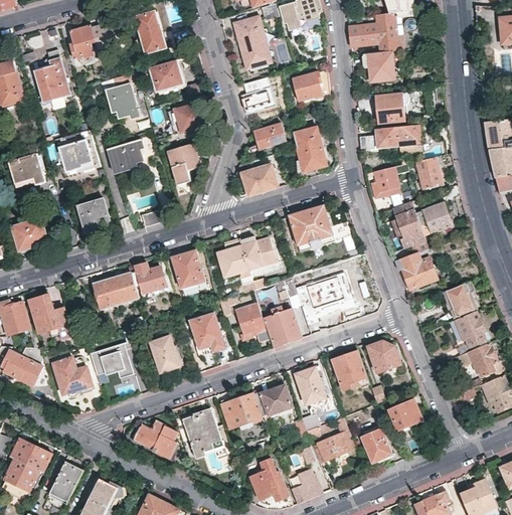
[(0,8),(12,6),(10,0),(0,0),(0,8)]
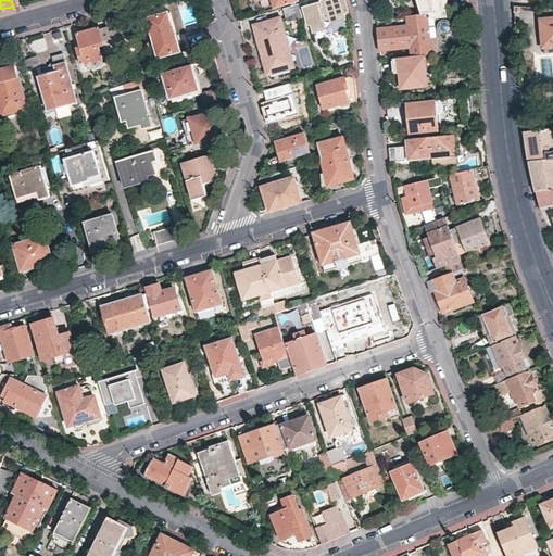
[(342,0),(322,0),(303,5),(308,23),(346,12),(342,0)]
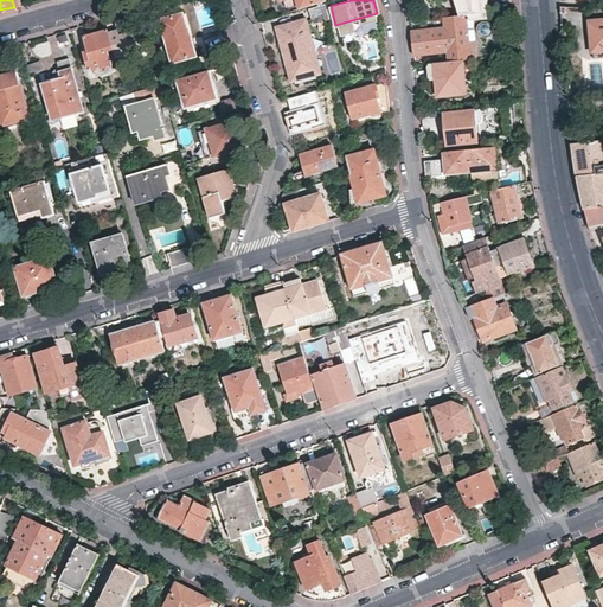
[(464,14),(485,12),(482,0),(450,0),(456,16),(464,14)]
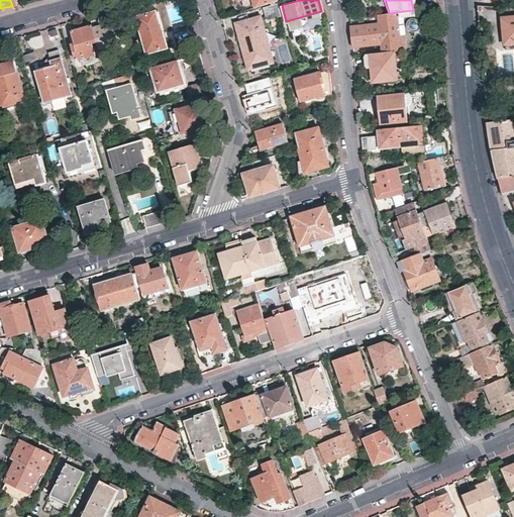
[(267,18),(282,14),(279,4),(264,8),(267,18)]
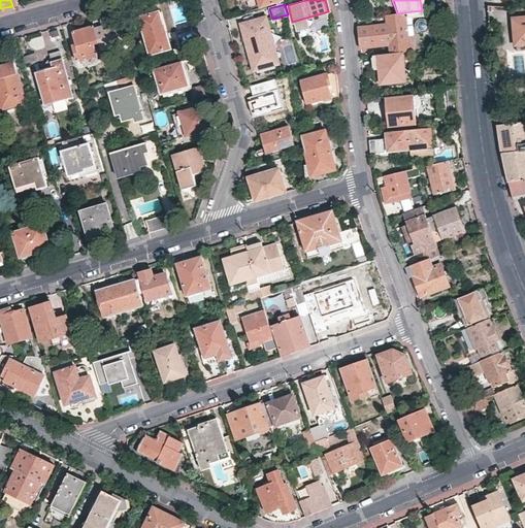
[(364,17),(363,5),(354,6),(356,18),(364,17)]
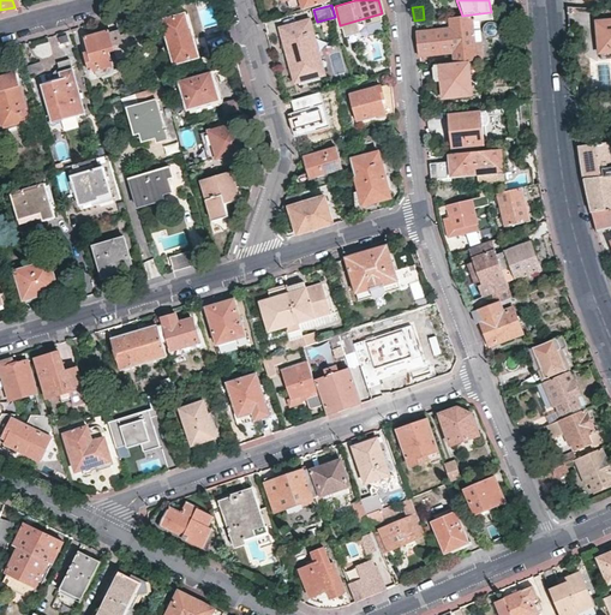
[(186,30),(181,13),(160,21),(172,64),(205,54),(208,53),(209,51),(210,48),(210,45),(210,42),(208,40),(208,39),(202,40),(202,41),(192,43),(189,30),(186,30)]
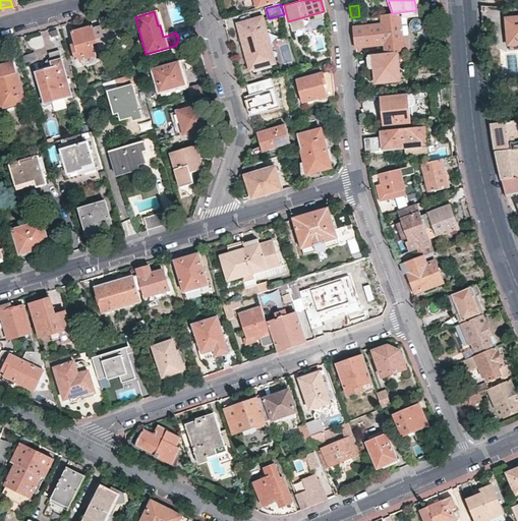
[(383,45),(384,53),(400,51),(402,50),(410,50),(408,33),(401,34),(399,12),(392,13),(380,14),(380,22),(351,26),(352,36),(353,48),(383,45)]
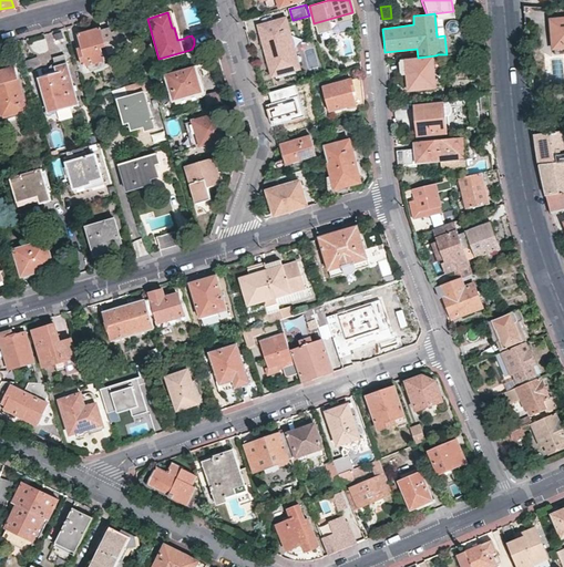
[(95,18),(99,29),(106,57),(118,53),(116,51),(132,47),(127,29),(109,34),(104,16),(95,18)]
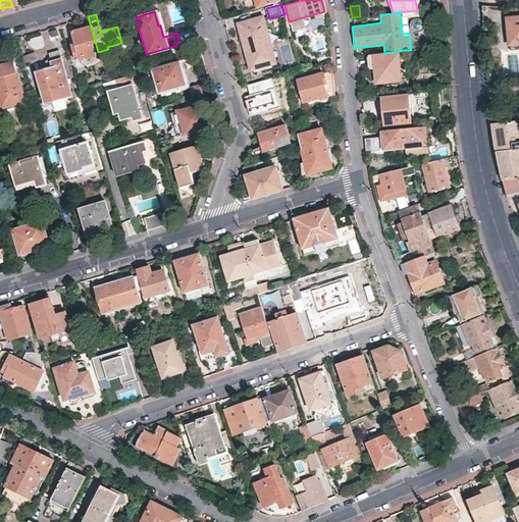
[(518,16),(505,18),(507,43),(518,41),(518,16)]
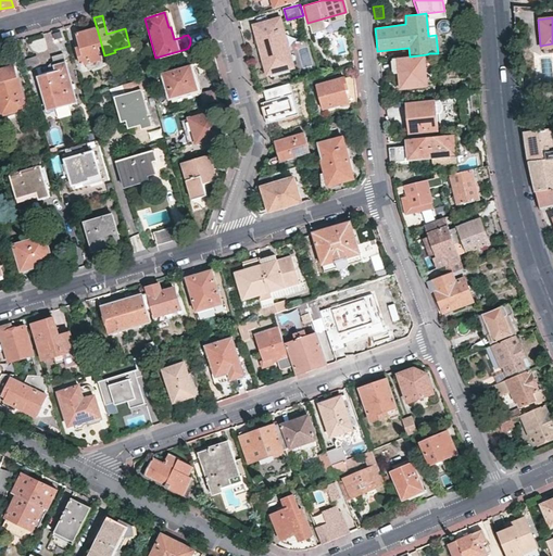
[(445,19),(444,19),(442,19),(440,20),(439,20),(438,22),(437,24),(437,25),(437,27),(437,29),(438,30),(439,32),(441,33),(443,34),(444,34),(447,33),(449,32),(450,30),(451,29),(452,27),(452,25),(451,24),(451,22),(449,21),(448,20),(445,19)]
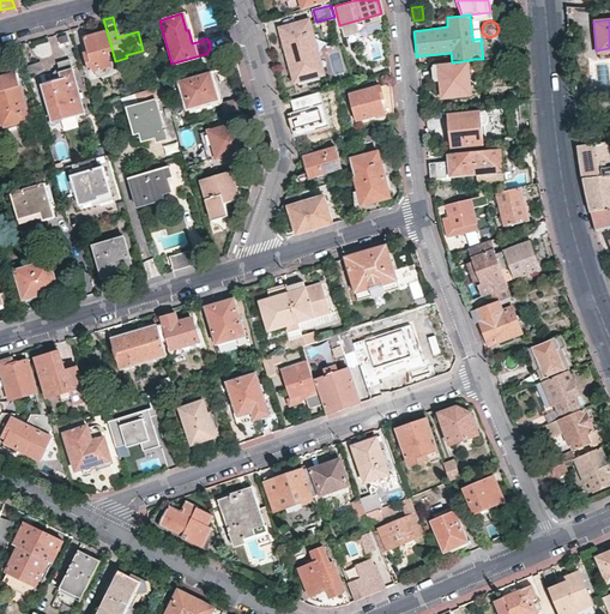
[(312,35),(307,22),(277,30),(278,35),(291,80),(316,73),(307,37),(312,35)]
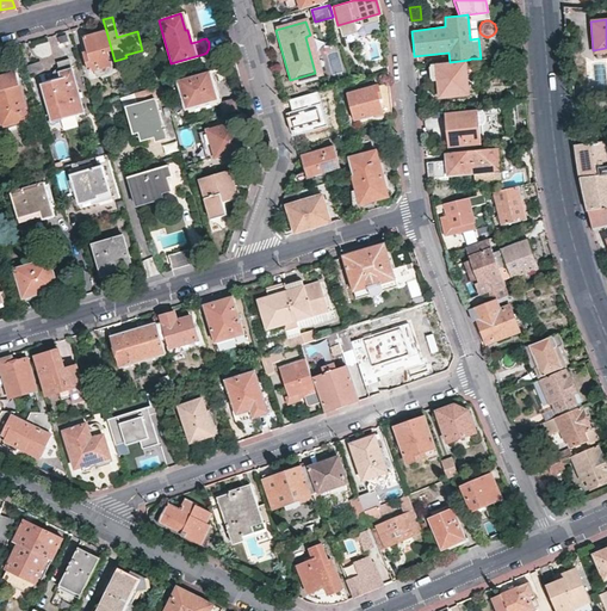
[(115,61),(106,31),(81,38),(85,49),(80,51),(87,74),(116,66),(115,61)]
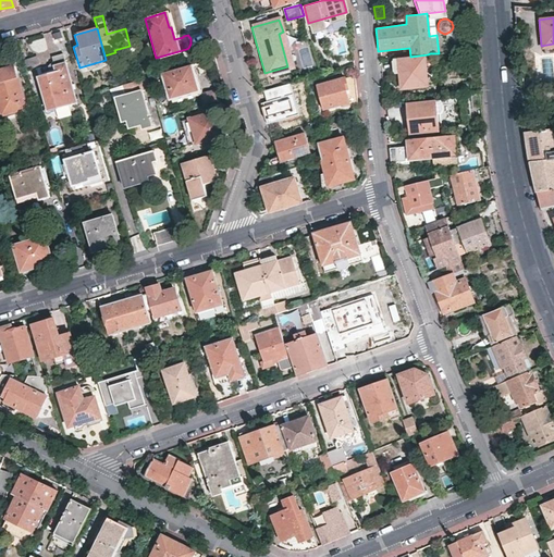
[(249,33),(261,73),(265,73),(253,32),(249,33)]
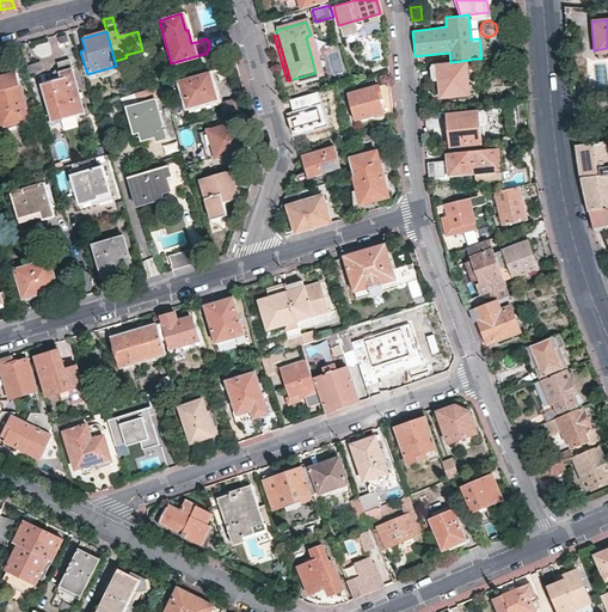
[(247,78),(240,55),(232,57),(239,81),(247,78)]
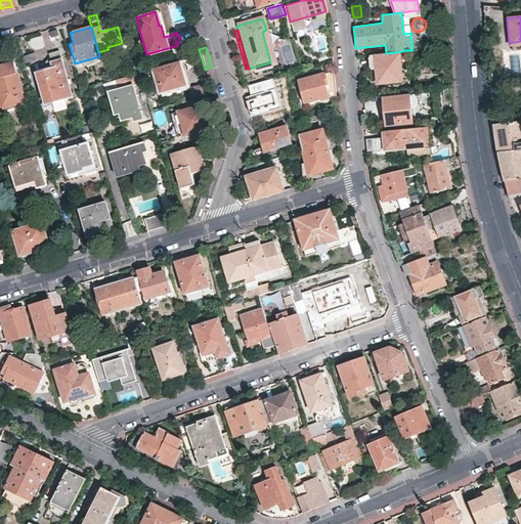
[(33,69),(43,104),(70,96),(57,50),(47,53),(48,56),(50,63),(43,67),(33,69)]
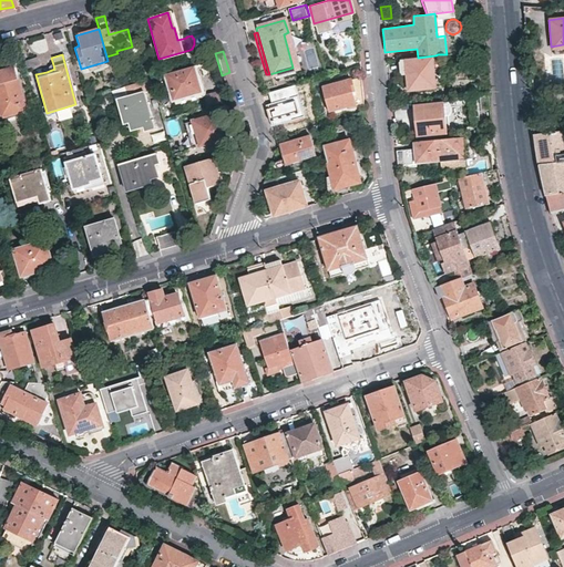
[(434,88),(431,58),(400,61),(401,73),(404,73),(407,90),(434,88)]
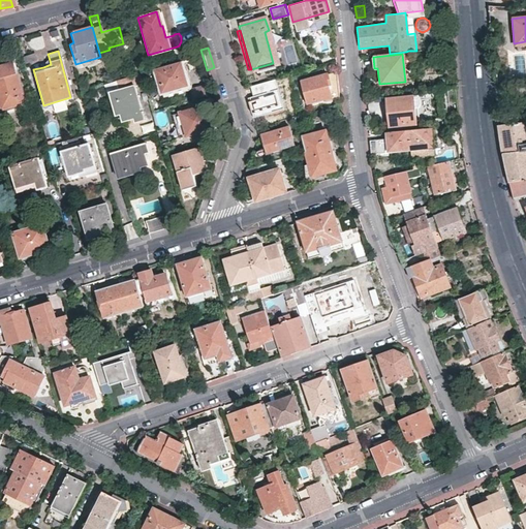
[(43,67),(51,64),(49,57),(42,63),(43,67)]
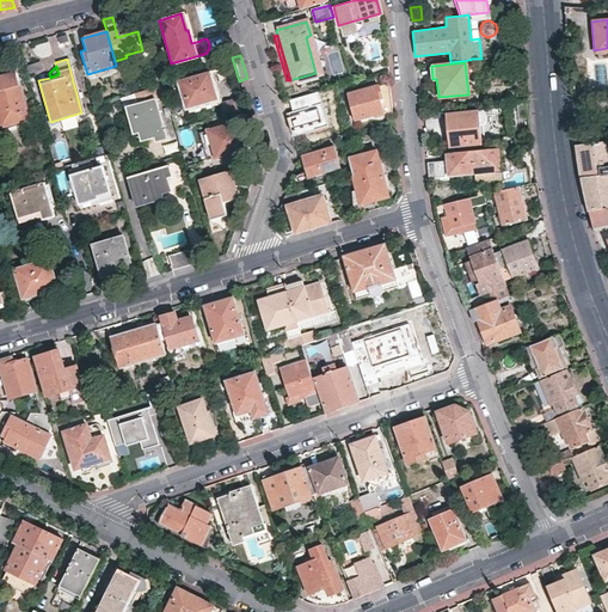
[(207,71),(176,80),(184,108),(215,99),(207,71)]
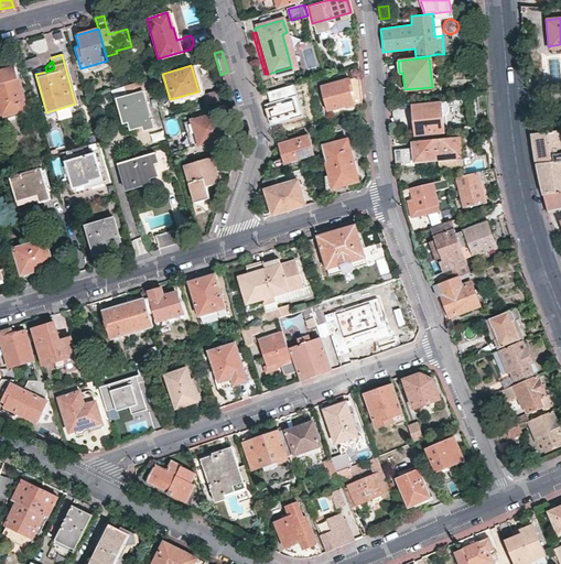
[(25,110),(13,67),(0,71),(0,111),(11,109),(12,115),(25,110)]
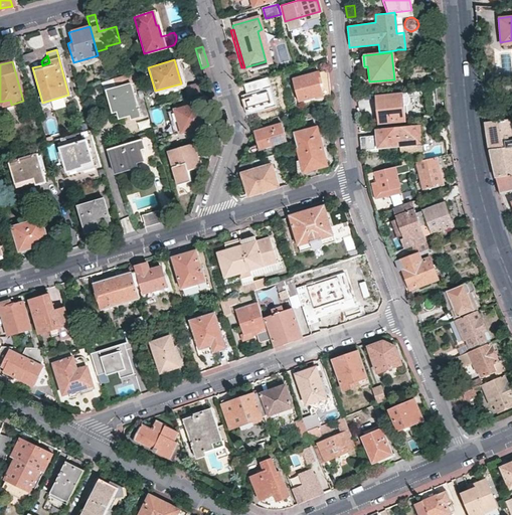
[(320,81),(317,71),(291,78),(297,101),(321,94),(318,82),(320,81)]
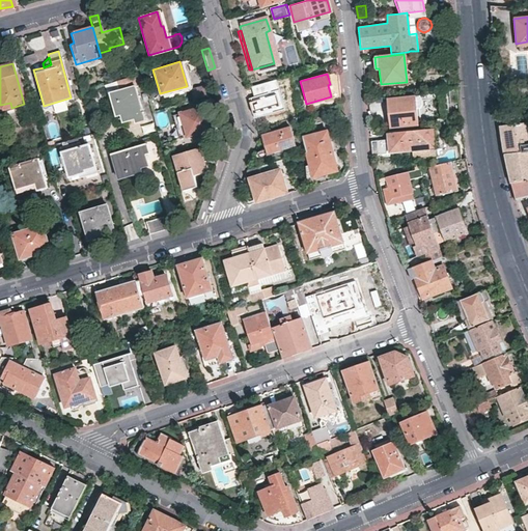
[(276,79),(253,85),(255,92),(258,106),(256,107),(259,117),(283,110),(276,79)]
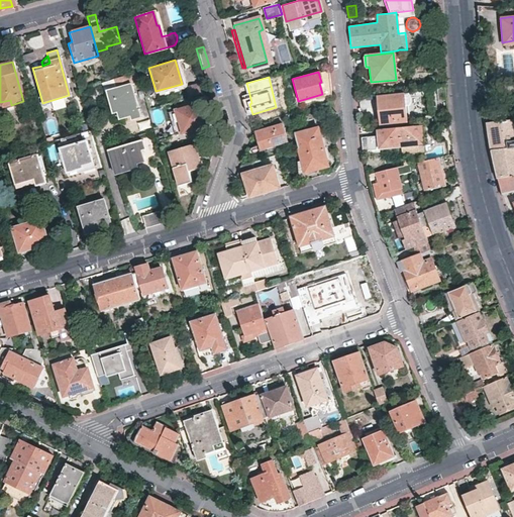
[(139,117),(129,84),(105,91),(108,101),(112,100),(117,119),(128,116),(129,120),(139,117)]
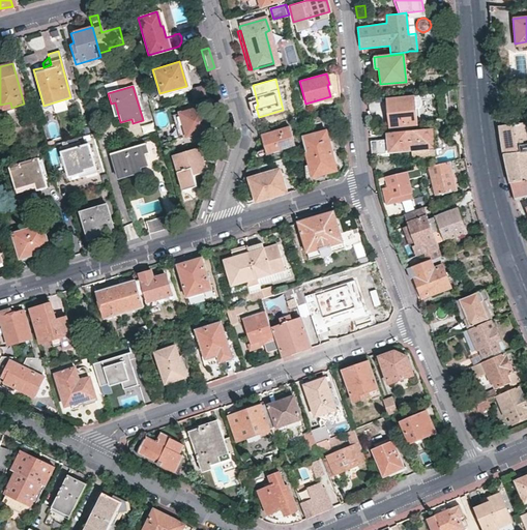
[(414,96),(413,92),(385,95),(388,126),(416,124),(415,108),(417,108),(416,96),(414,96)]
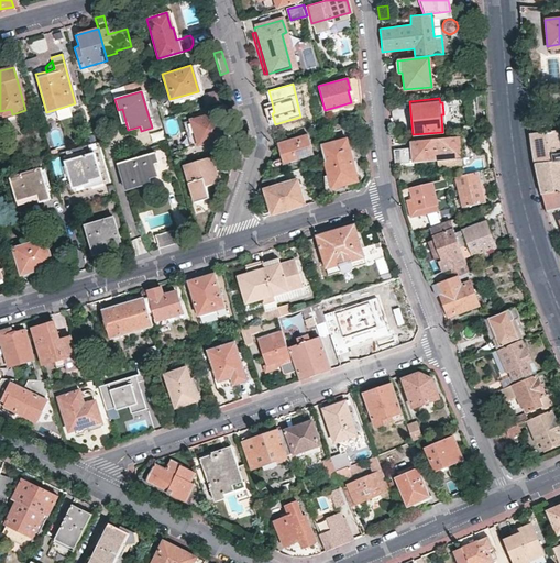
[(218,123),(215,112),(188,120),(196,144),(218,139),(213,124),(218,123)]
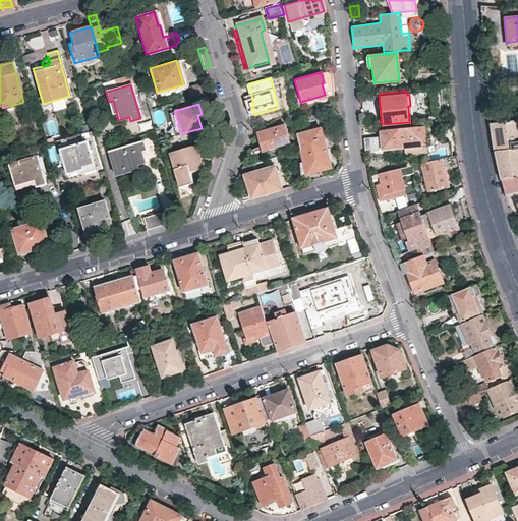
[(148,119),(136,122),(138,128),(149,126),(148,119)]
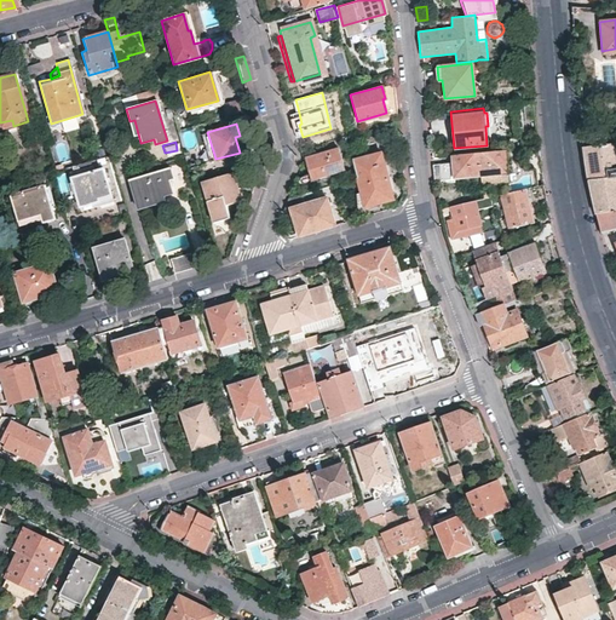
[(587,181),(615,177),(615,156),(614,143),(581,148),(583,162),(587,181)]
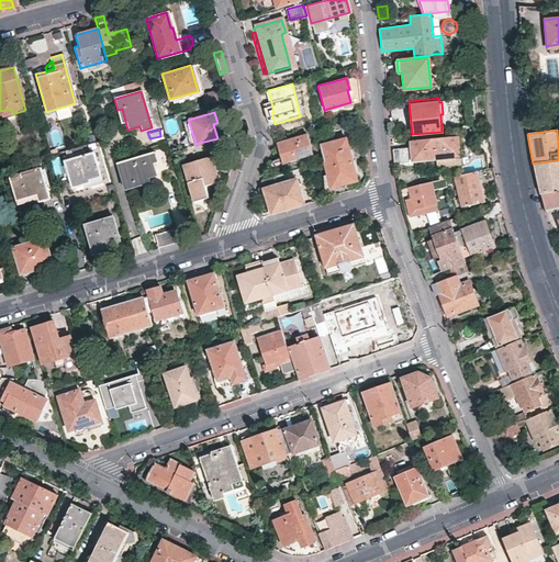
[(311,154),(305,133),(275,142),(281,163),(311,154)]
